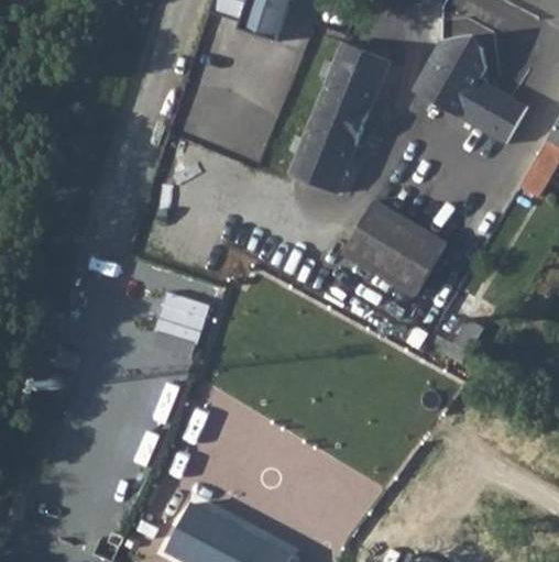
[(236,24),(243,0),(205,0),(201,12),(236,24)]
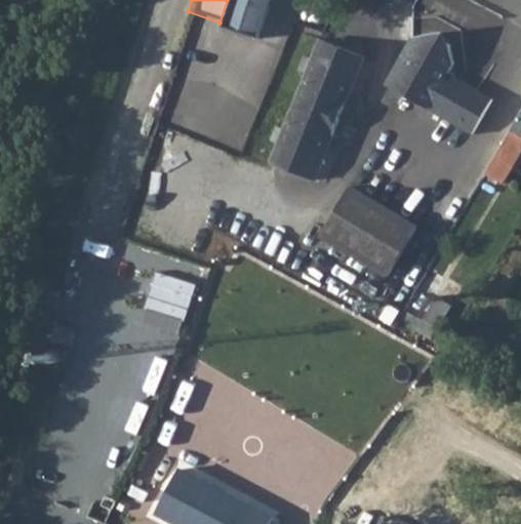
[(227,0),(219,23),(218,27),(254,39),(267,0),(227,0)]
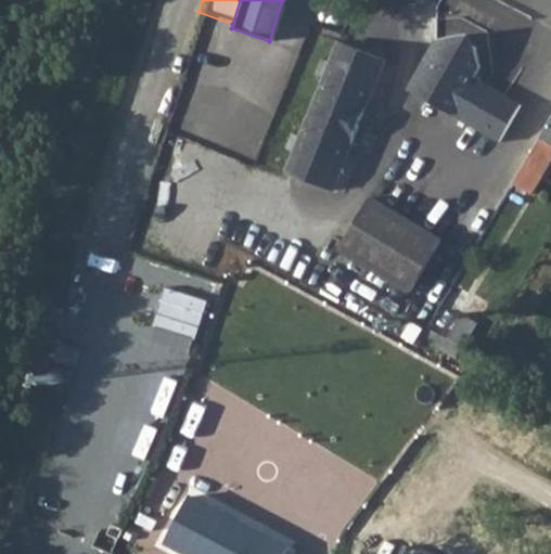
[(432,37),(402,86),(495,140),(516,104),(470,77),(476,65),(472,43),(451,31),(432,37)]
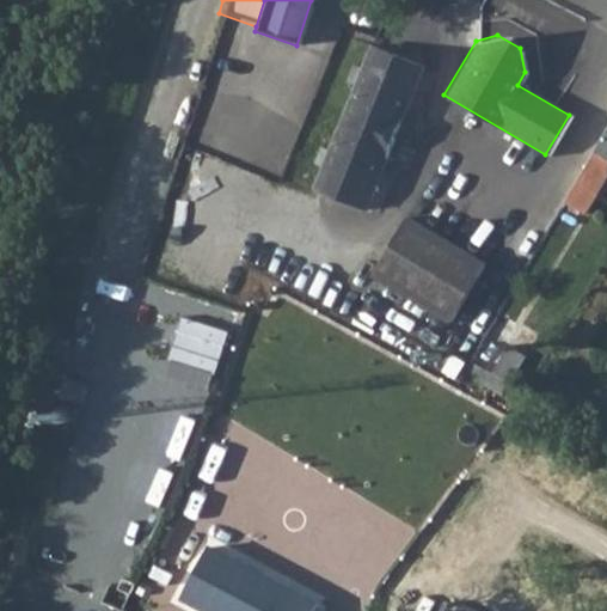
[(318,191),(365,212),(423,69),(375,49),(318,191)]
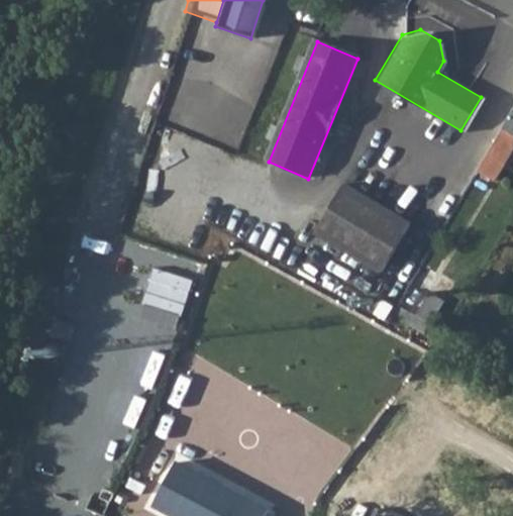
[(237,145),(249,96),(180,78),(167,127),(237,145)]
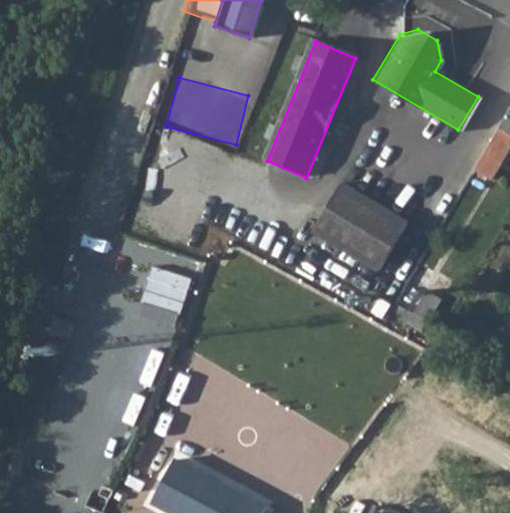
[(487,181),(497,164),(509,142),(509,104),(498,125),(481,154),(471,171),(487,181)]
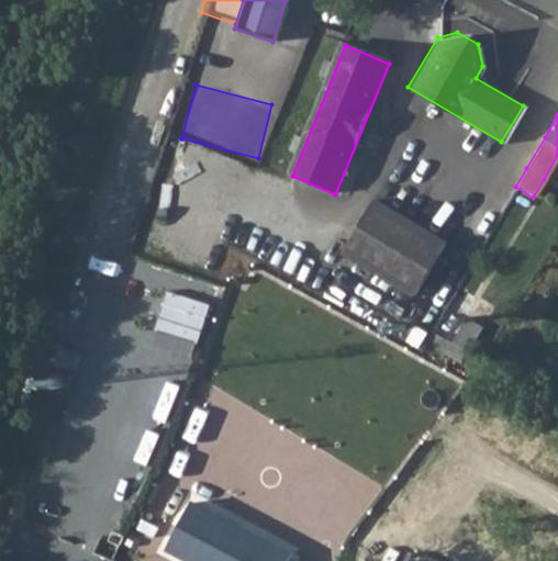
[(372,199),(342,251),(412,293),(443,240),(372,199)]
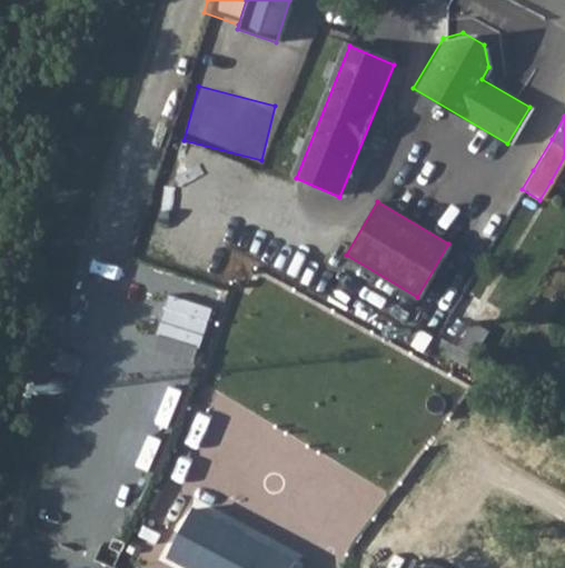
[(151,350),(194,364),(212,308),(169,295),(151,350)]
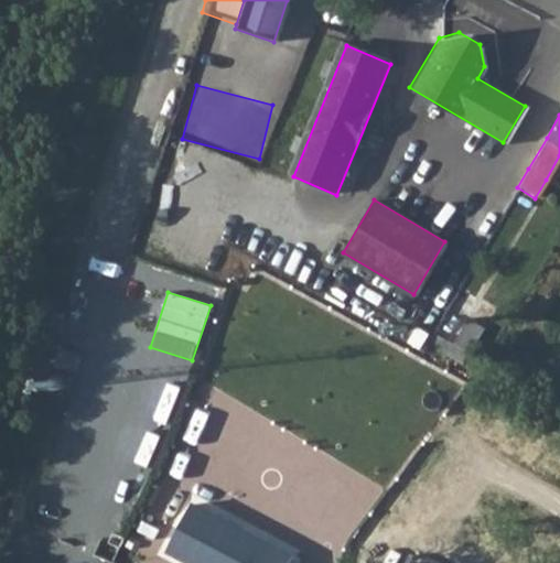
[(430,333),(422,345),(458,364),(480,329),(463,320),(449,344),(430,333)]
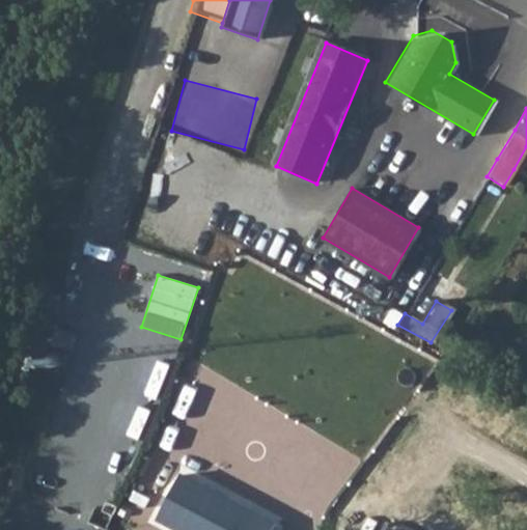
[(126,398),(112,428),(140,441),(154,411),(126,398)]
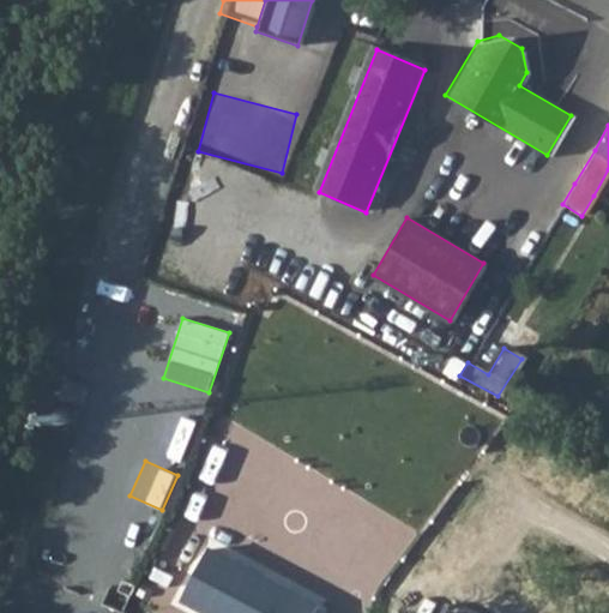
[(206,548),(179,602),(198,612),(308,612),(313,605),(206,548)]
